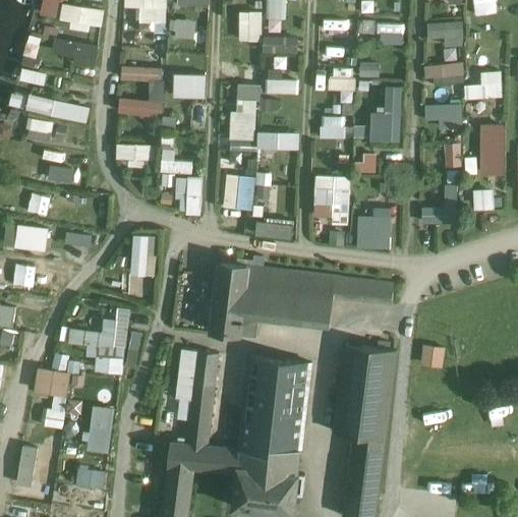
[(104,10),(66,4),(66,0),(43,0),(41,17),(68,21),(66,31),(88,34),(89,25),(101,27),(104,10)]
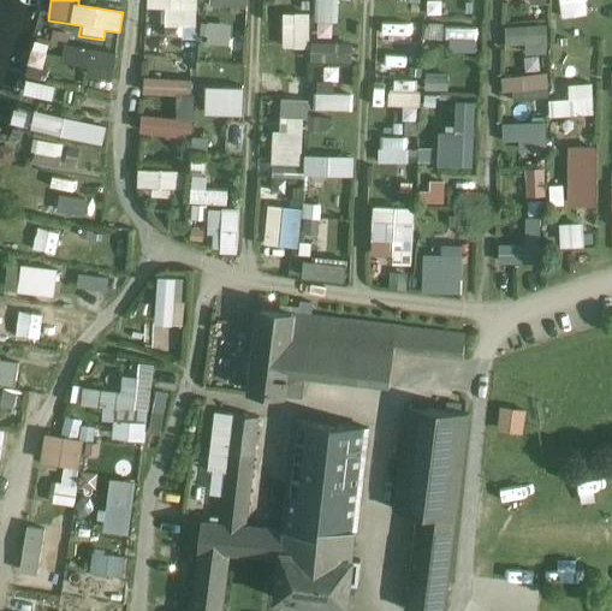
[(182,29),(182,41),(196,41),(196,0),(144,0),(146,11),(164,11),(164,28),(182,29)]
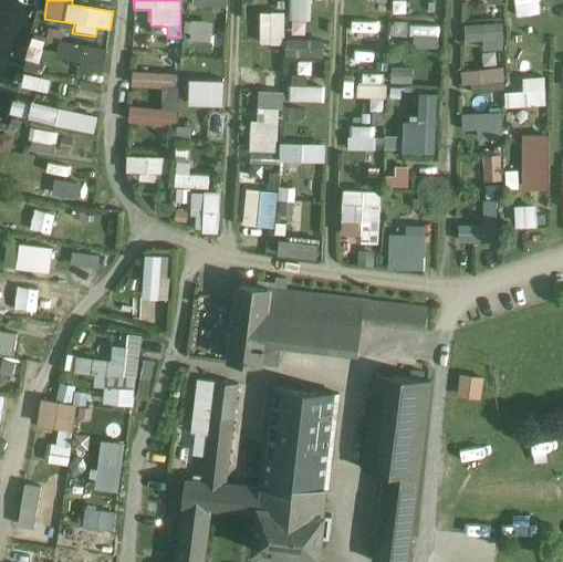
[(310,20),(310,0),(287,0),(287,20),(310,20)]
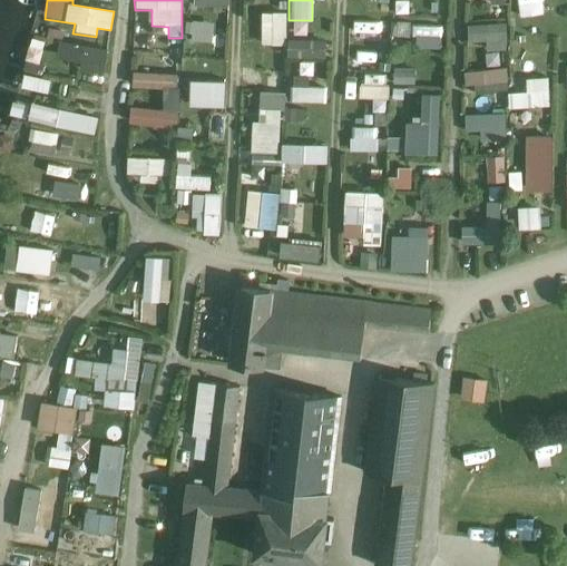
[(414,0),(414,8),(392,8),(392,21),(438,21),(438,0),(414,0)]
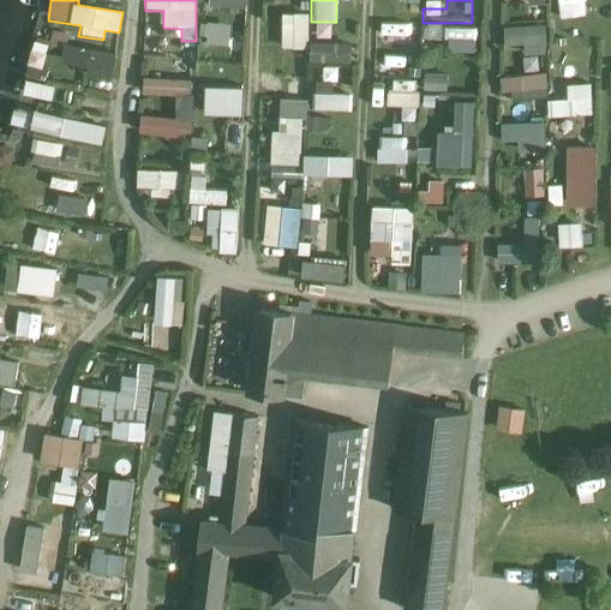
[(550,0),(551,19),(589,19),(588,0),(550,0)]
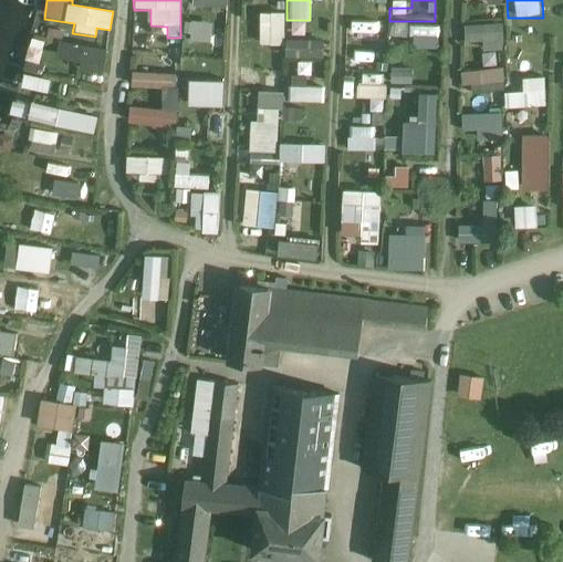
[(259,12),(258,44),(283,45),(284,12),(259,12)]
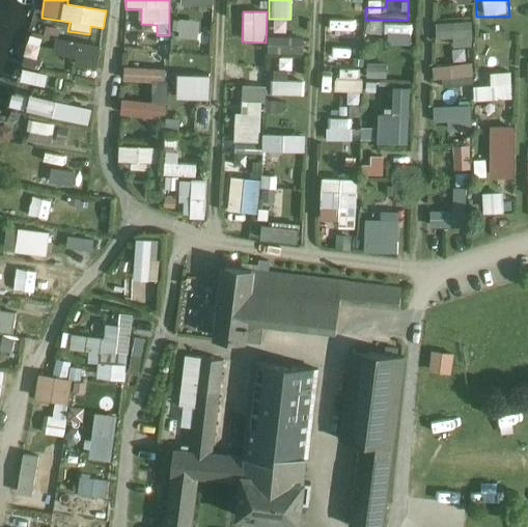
[(325,32),(362,32),(362,17),(325,17),(325,32)]
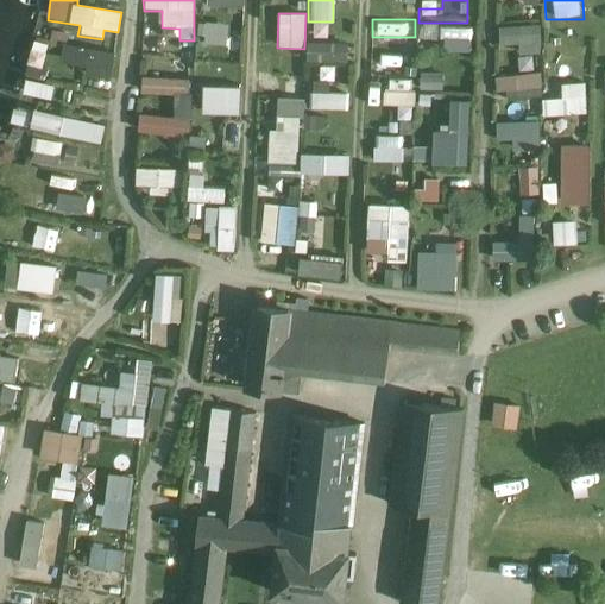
[(205,23),(202,43),(225,46),(227,25),(205,23)]
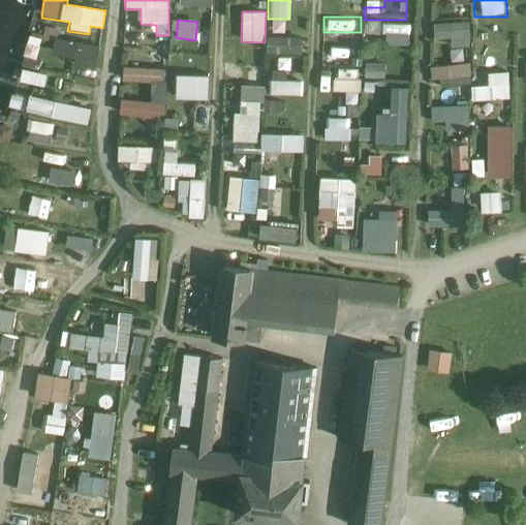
[(452,49),(470,48),(469,22),(433,23),(433,39),(451,38),(452,49)]
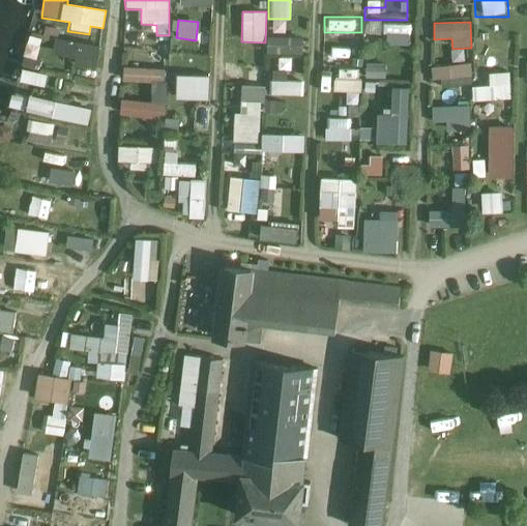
[(387,24),(387,46),(410,46),(410,24),(387,24)]
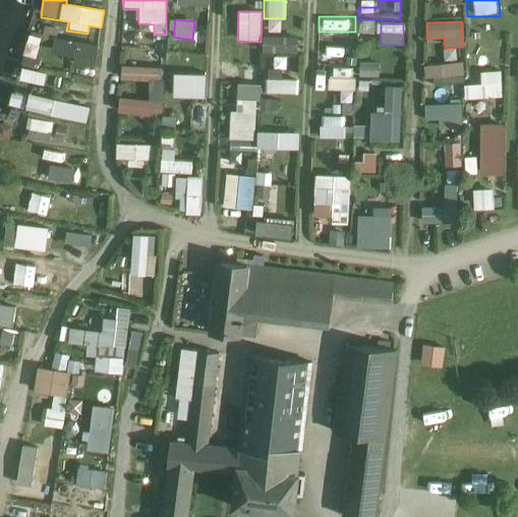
[(262,53),(297,53),(297,36),(262,36),(262,53)]
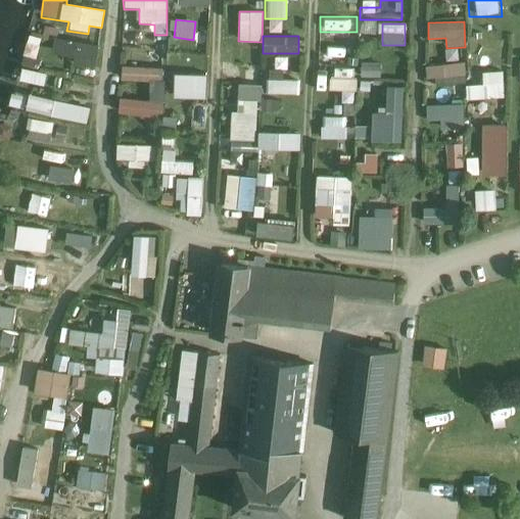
[(94,66),(98,48),(54,38),(50,57),(94,66)]
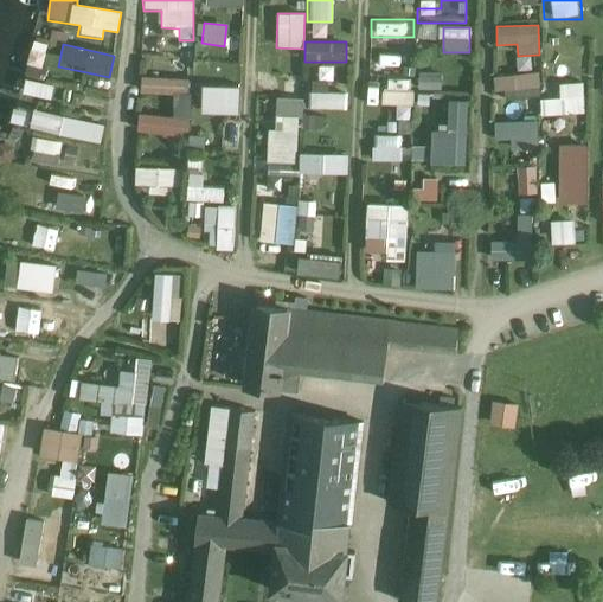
[(493,90),(539,88),(538,72),(493,75),(493,90)]
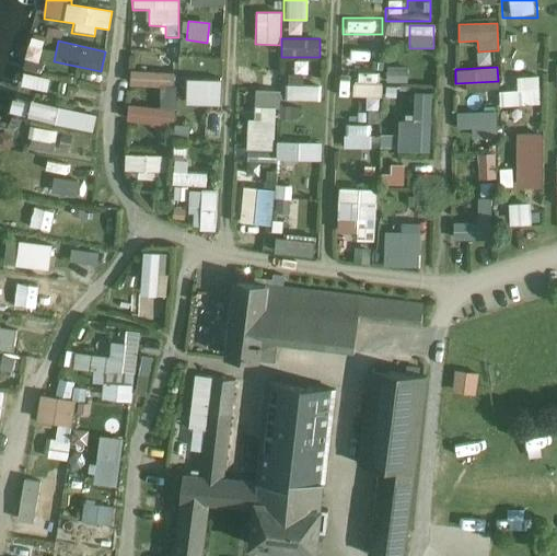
[(386,68),(386,83),(407,83),(407,68),(386,68)]
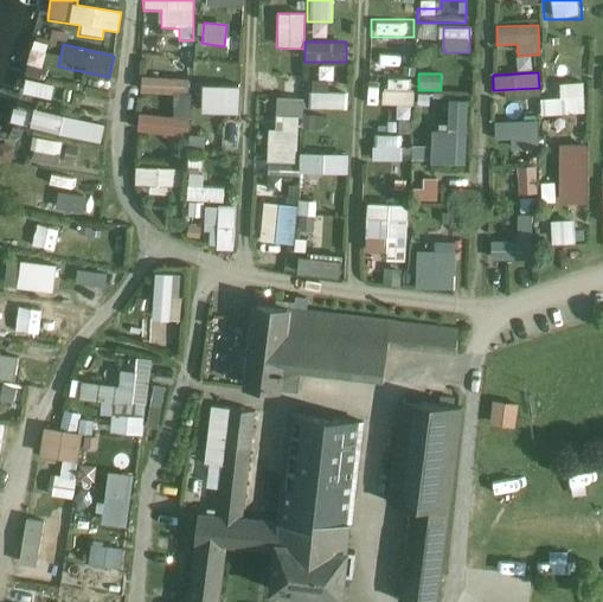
[(140,78),(139,94),(191,95),(191,79),(140,78)]
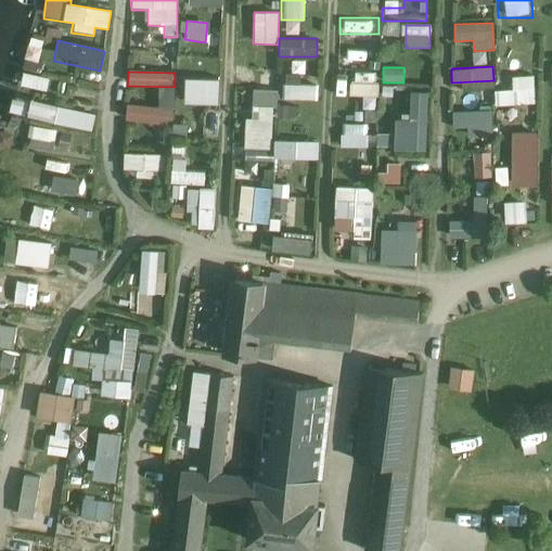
[(318,85),(299,85),(299,74),(283,74),(282,99),(318,100),(318,85)]
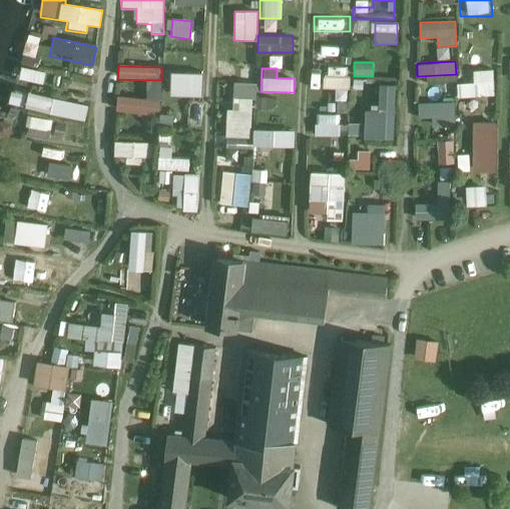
[(21,69),(18,79),(41,85),(44,75),(21,69)]
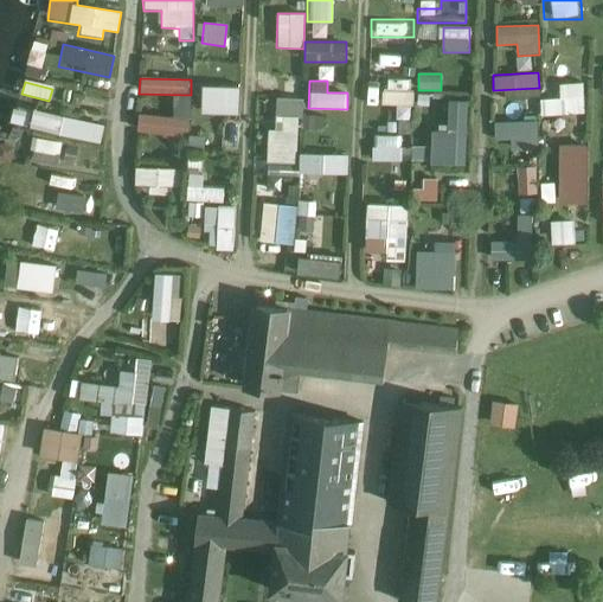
[(584,115),(583,83),(558,85),(559,98),(539,100),(540,117),(584,115)]
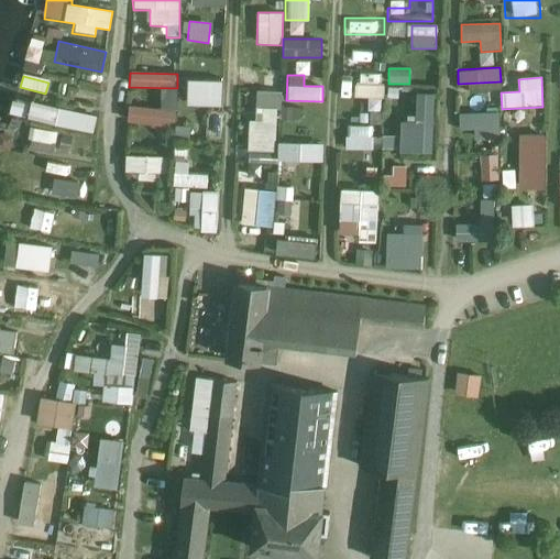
[(186,106),(221,107),(221,80),(186,79),(186,106)]
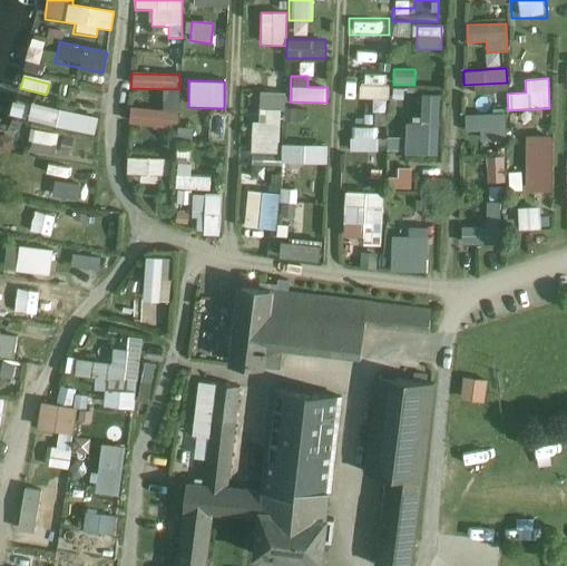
[(355,98),(388,99),(389,86),(357,85),(355,98)]
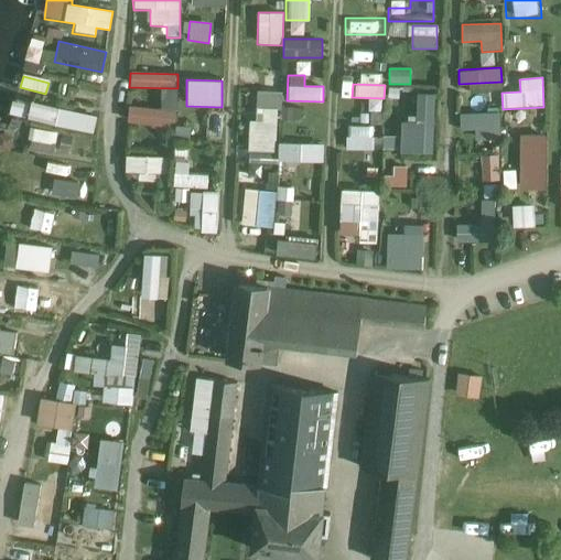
[(126,125),(175,127),(177,89),(160,88),(160,109),(127,108),(126,125)]
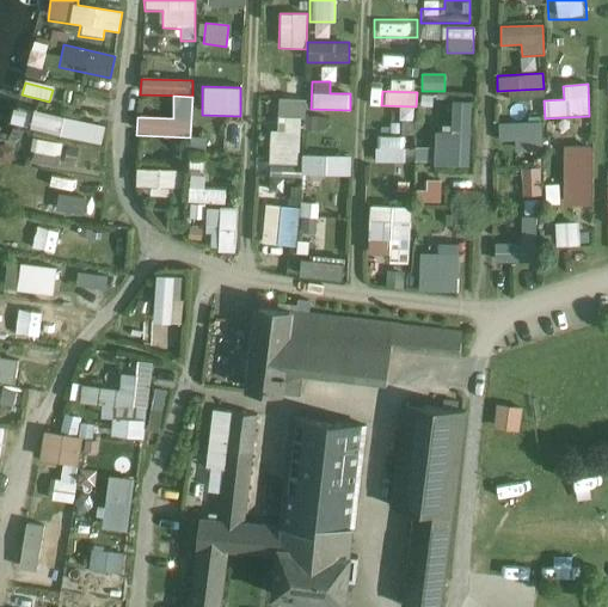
[(277,129),(270,129),(269,163),(300,163),(302,99),(277,98),(277,129)]
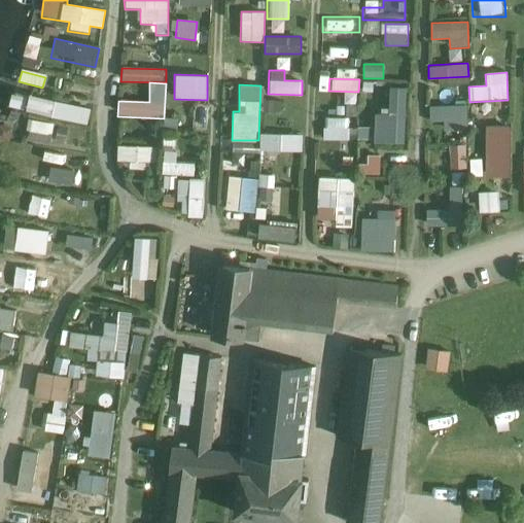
[(406,140),(404,86),(387,88),(388,112),(374,113),(374,127),(356,127),(357,142),(406,140)]
